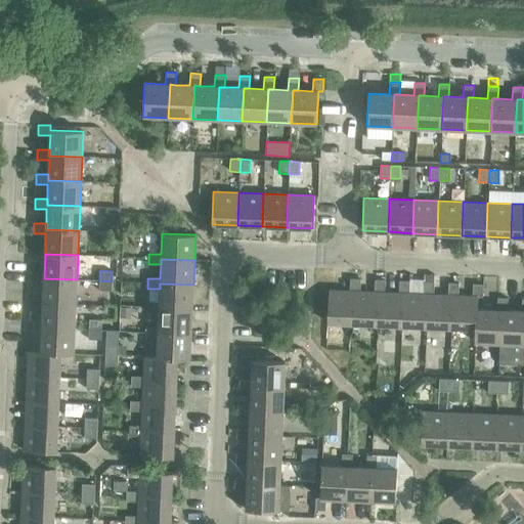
[(44,278),(42,303),(76,304),(77,279),(44,278)]
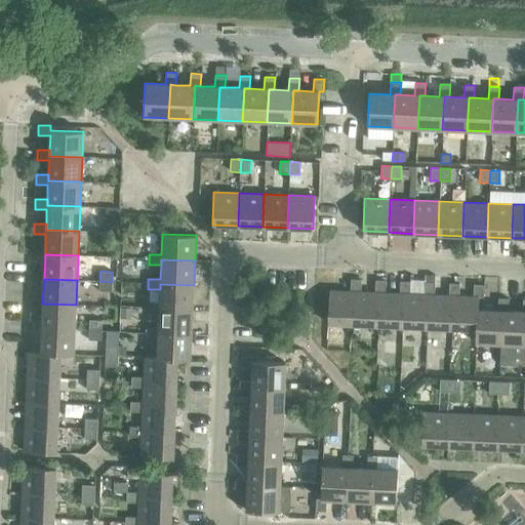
[(327,324),(353,325),(355,291),(360,291),(361,280),(351,279),(350,291),(329,290),(327,324)]
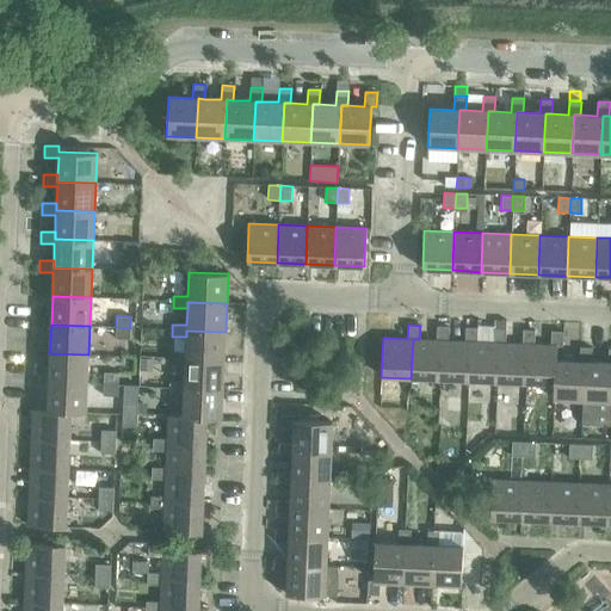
[(411,378),(439,380),(442,340),(448,341),(449,327),(437,326),(436,340),(419,339),(413,339),(411,378)]
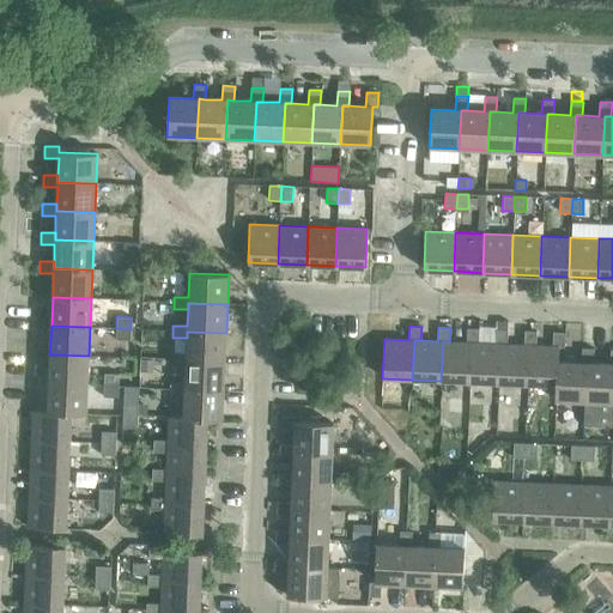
[(131,329),(116,328),(115,340),(131,340),(131,329)]
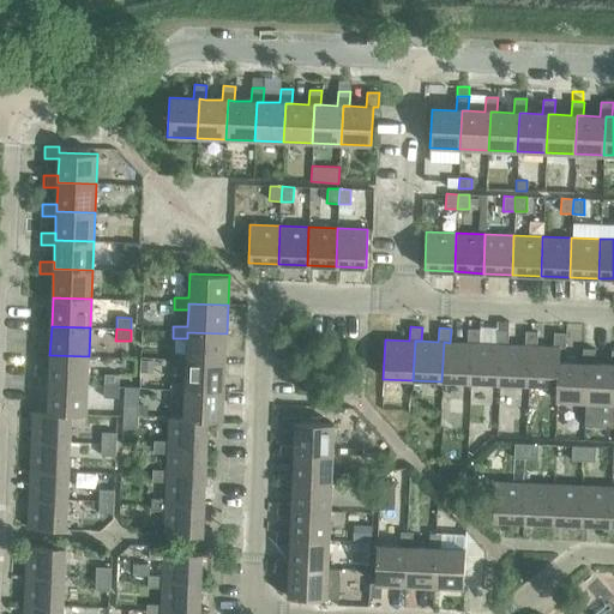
[(441,381),(470,383),(473,343),(479,344),(480,330),(468,329),(467,343),(450,343),(444,342),(441,381)]
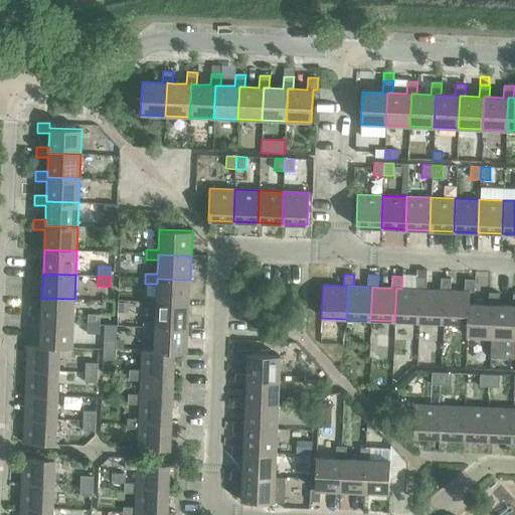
[(394,321),(418,322),(420,289),(425,290),(426,278),(416,277),(415,289),(401,289),(396,288),(394,321)]
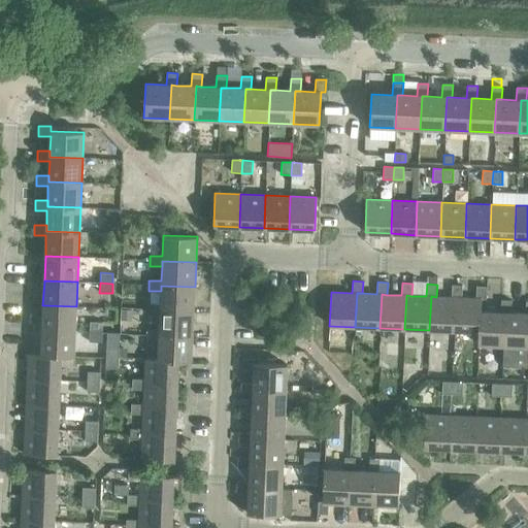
[(429,330),(454,331),(456,297),(461,298),(462,286),(452,285),(451,297),(436,297),(431,296),(429,330)]
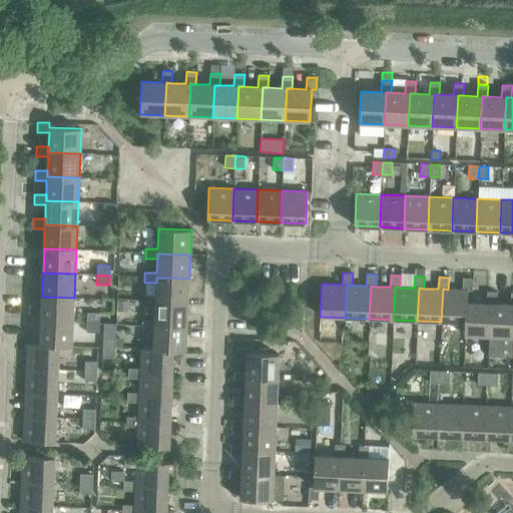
[(143,307),(155,307),(155,302),(187,303),(189,279),(156,278),(156,283),(155,297),(143,297),(143,307)]
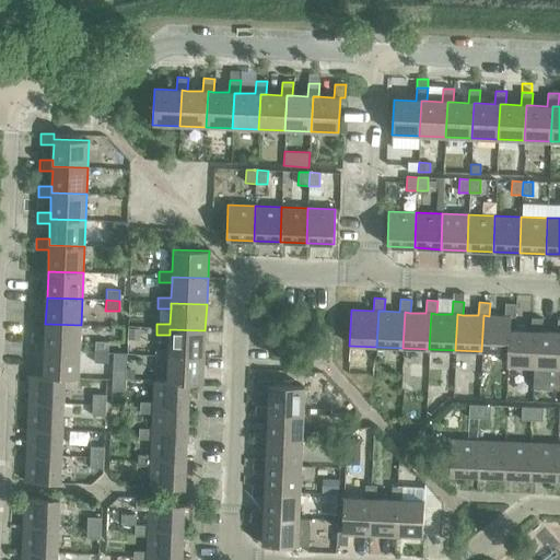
[(481,351),(508,352),(509,352),(509,330),(510,330),(511,317),(515,317),(516,304),(505,303),(504,316),(489,316),(483,315),(481,351)]
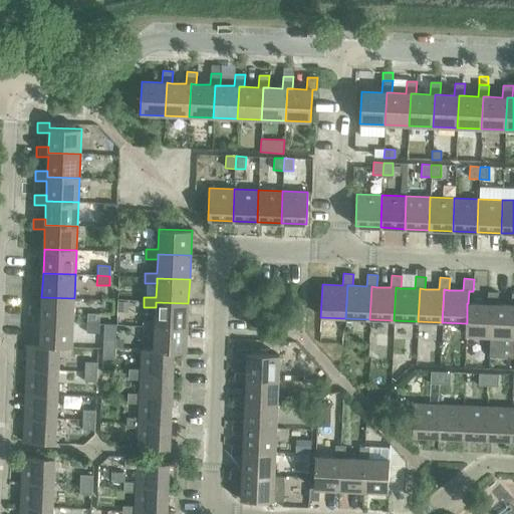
[(465,335),(490,336),(492,304),(497,304),(498,292),(488,292),(487,304),(468,303),(467,303),(467,323),(466,323),(465,335)]
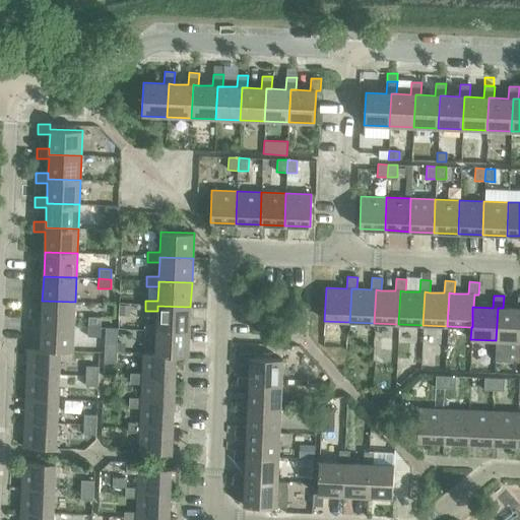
[(496,340),(519,341),(519,297),(518,297),(517,309),(503,308),(498,308),(496,340)]
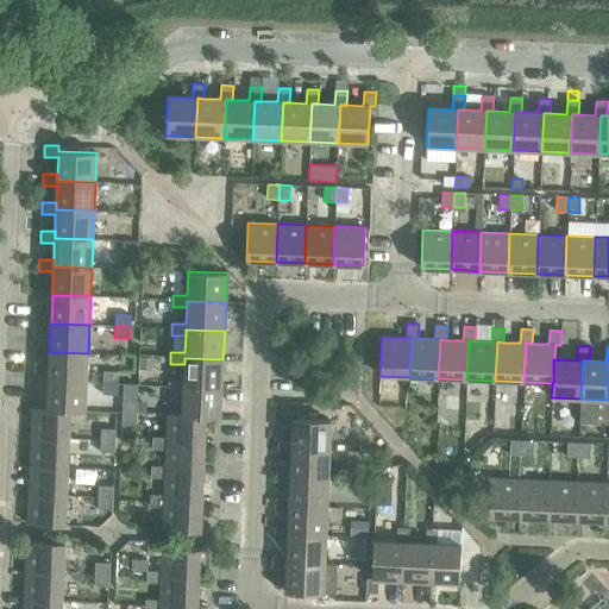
[(49,352),(48,381),(87,382),(88,353),(49,352)]
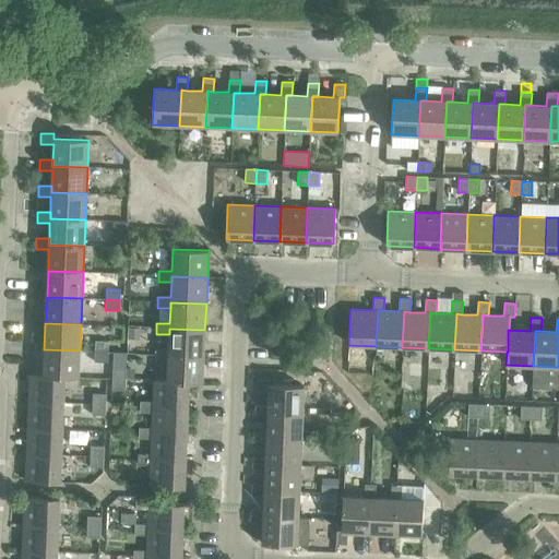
[(155,360),(168,360),(168,355),(203,356),(204,330),(169,329),(169,334),(168,349),(155,348),(155,360)]
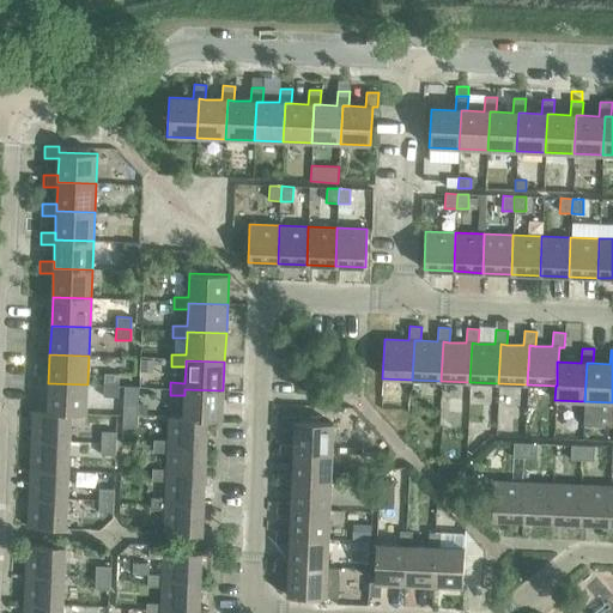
[(104,374),(103,386),(119,386),(119,375),(104,374)]
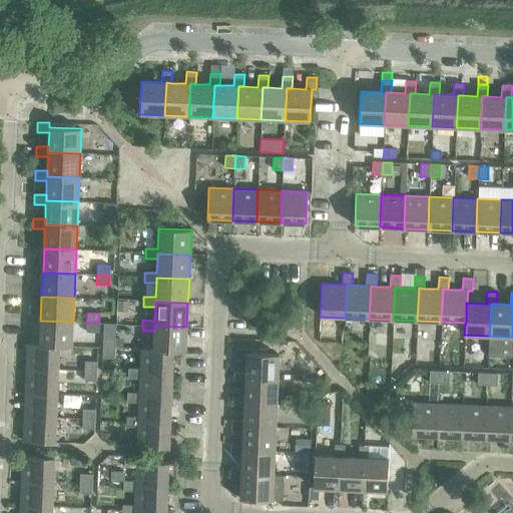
[(40,321),(39,344),(39,345),(59,346),(59,347),(72,347),(73,322),(40,321)]
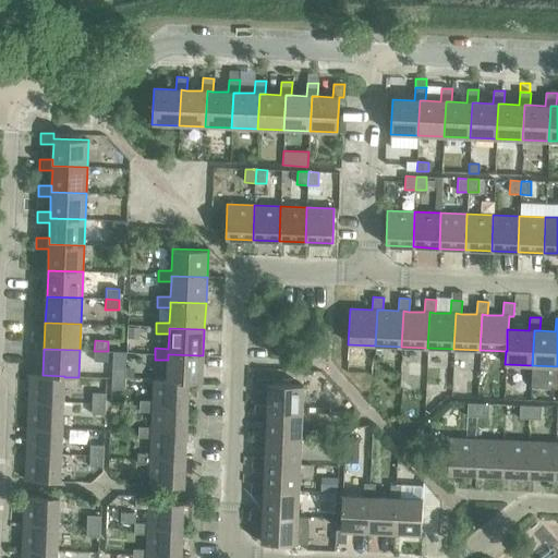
[(108,351),(94,351),(94,362),(107,362),(108,351)]
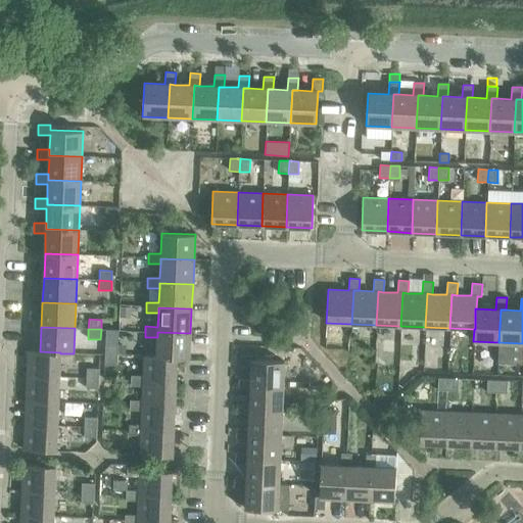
[(157,337),(156,355),(156,357),(177,358),(177,359),(189,359),(190,333),(157,332),(157,337)]
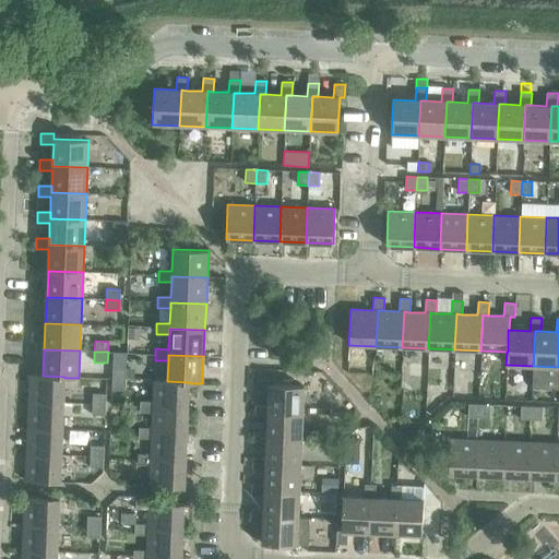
[(113,368),(111,379),(126,379),(126,369),(113,368)]
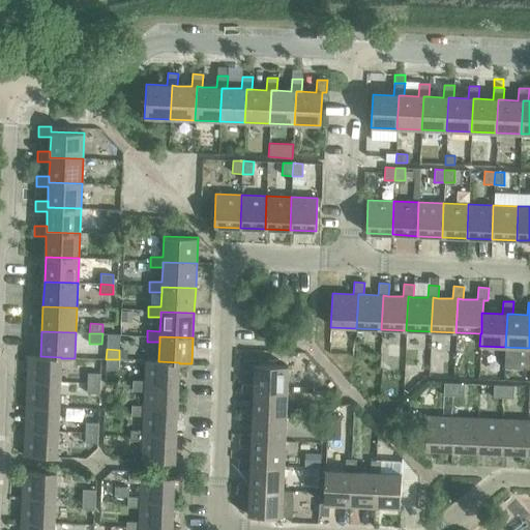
[(28,355),(27,381),(60,382),(61,358),(61,357),(40,356),(40,355),(28,355)]
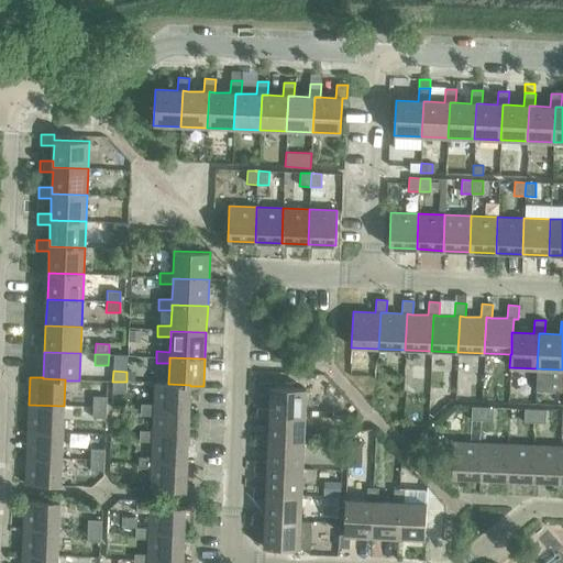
[(127,382),(112,382),(112,393),(125,393),(127,382)]
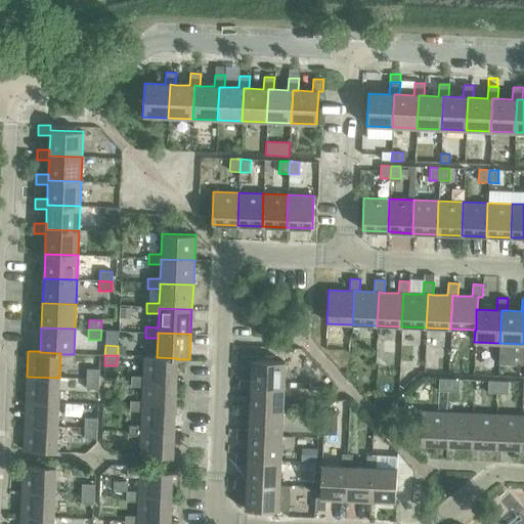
[(252,366),(251,381),(251,386),(284,388),(285,362),(253,360),(253,356),(239,355),(239,365),(252,366)]
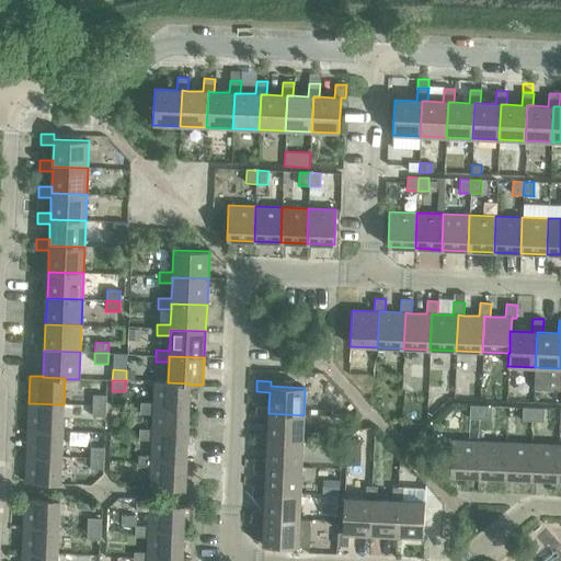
[(155,381),(153,403),(153,408),(189,410),(190,385),(190,384),(168,382),(168,381),(155,381)]
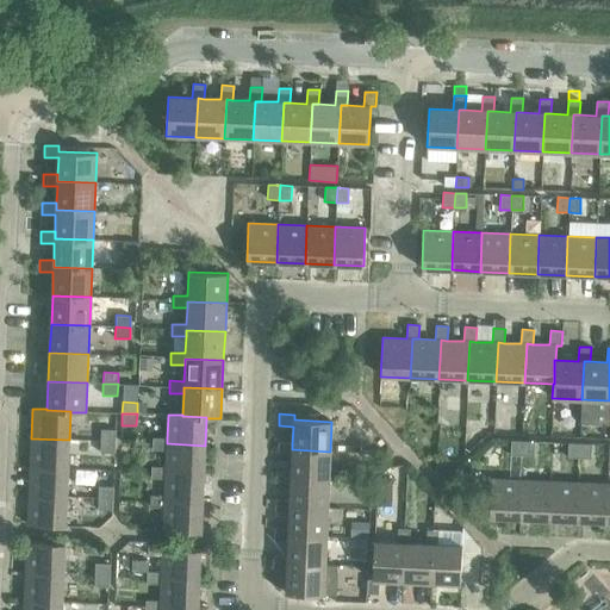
[(101,429),(100,441),(116,442),(116,430),(101,429)]
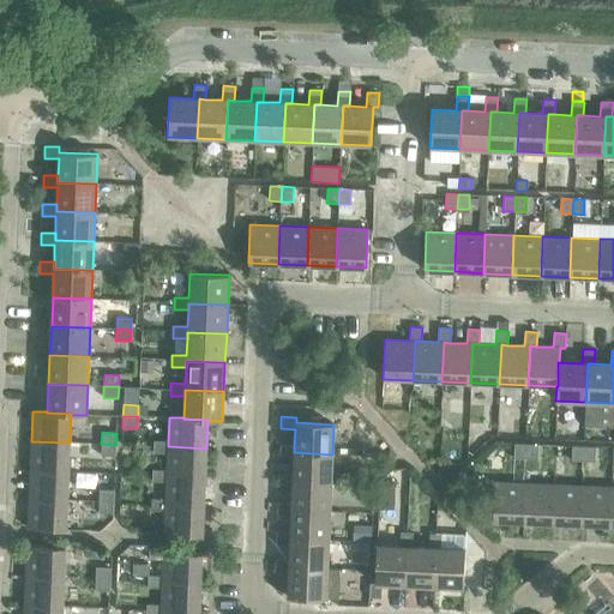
[(167,453),(167,470),(166,476),(205,477),(206,449),(168,446),(168,441),(154,440),(152,452),(167,453)]
